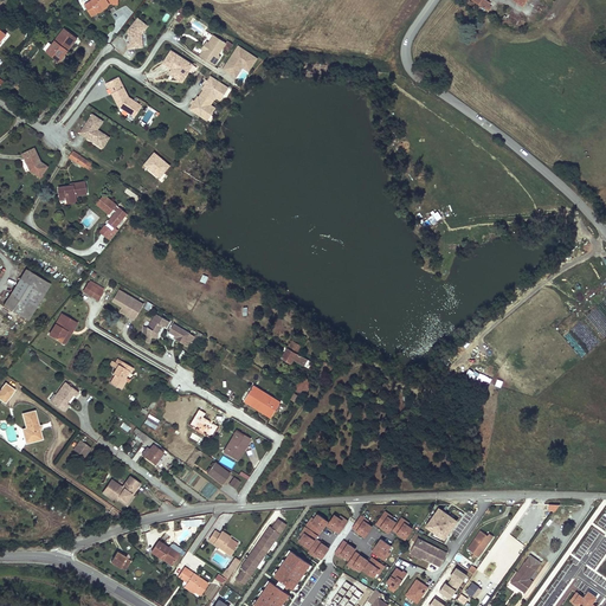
[(95,0),(88,5),(94,17),(100,13),(101,13),(103,13),(104,12),(105,11),(107,10),(107,8),(108,7),(109,7),(110,6),(110,4),(120,5),(120,0),(95,0)]
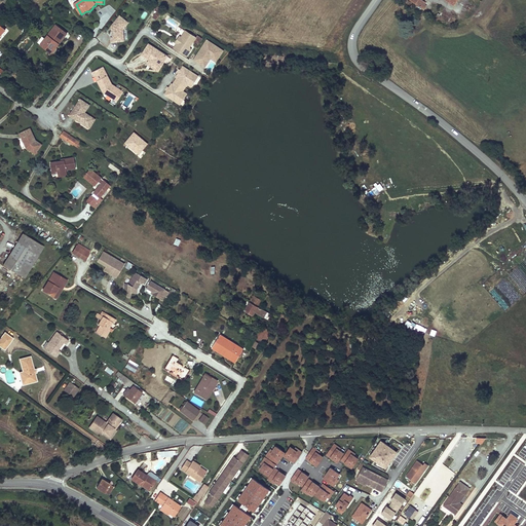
[(426,3),(421,0),(409,0),(414,3),(412,7),(418,12),(421,7),(424,9),(426,5),(424,4),(426,3)]
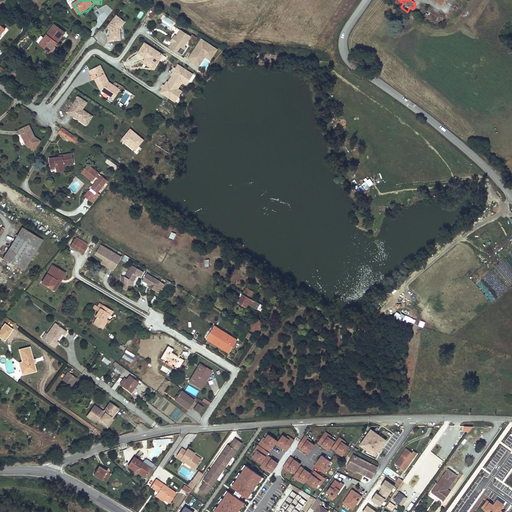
[(109,41),(119,40),(119,36),(121,35),(121,28),(126,22),(117,15),(109,25),(111,26),(111,28),(110,28),(111,36),(109,36),(109,41)]
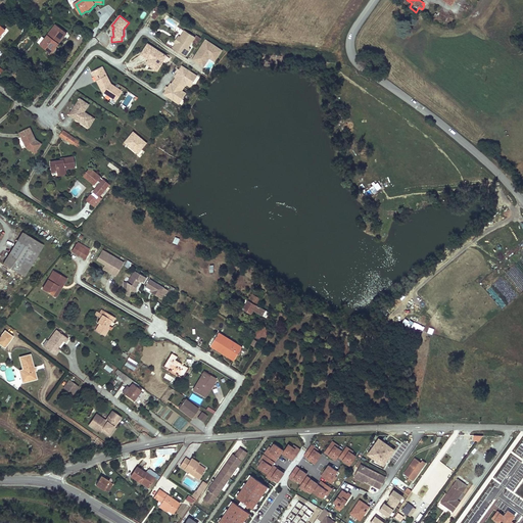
[(66,34),(55,26),(41,44),(51,53),(55,48),(53,46),(60,37),(62,39),(66,34)]
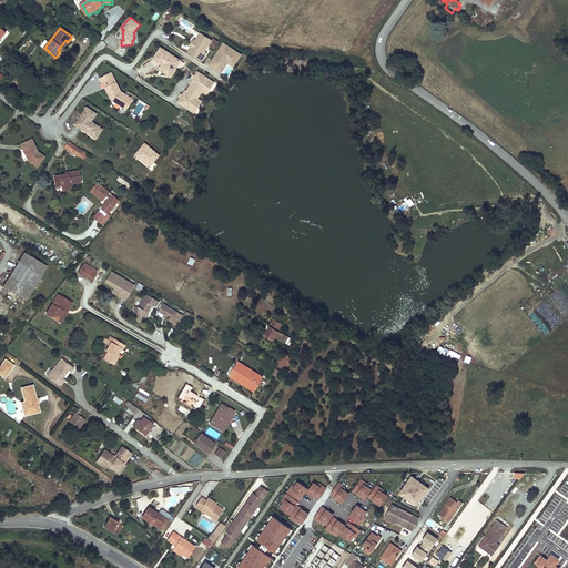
[(201,38),(196,46),(193,51),(208,59),(212,51),(209,50),(215,38),(204,31),(201,38)]
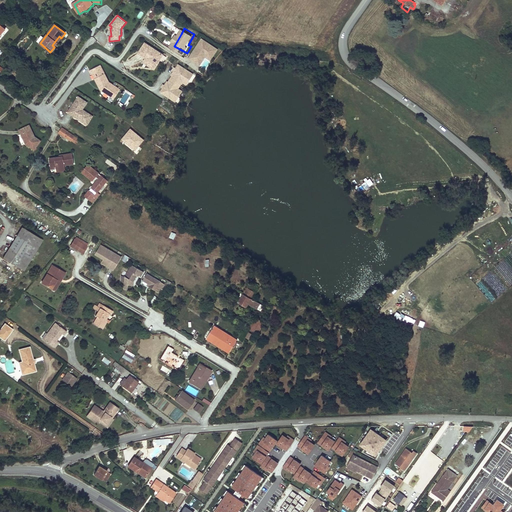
[(208,39),(197,54),(202,58),(199,62),(205,66),(208,61),(206,60),(210,55),(208,54),(210,51),(214,54),(216,54),(219,56),(224,50),(208,39)]
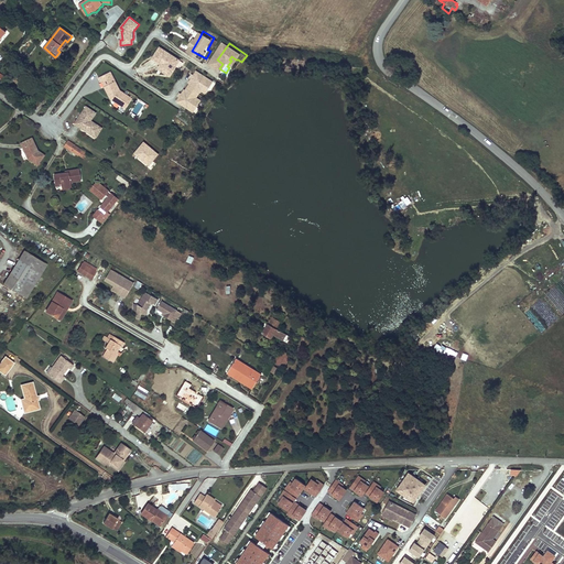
[(181,55),(165,44),(158,55),(163,58),(160,63),(171,71),(177,61),(181,55)]
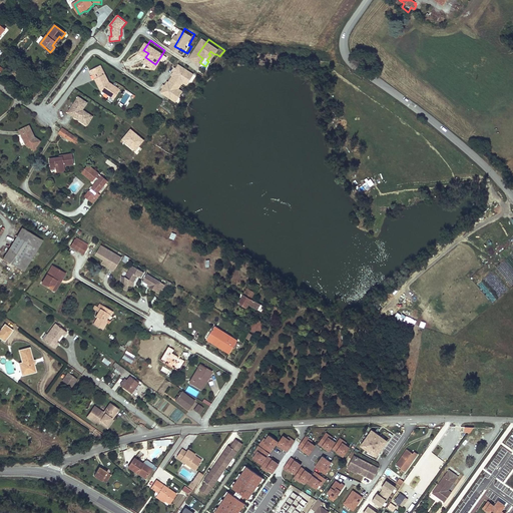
[(206,60),(208,61),(211,57),(216,60),(219,56),(216,54),(214,54),(210,51),(208,54),(210,55),(206,60)]
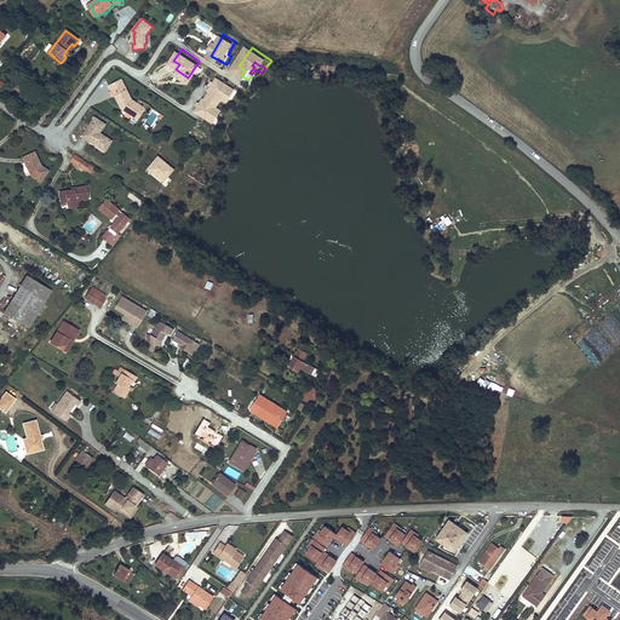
[(113,89),(125,81),(121,76),(109,84),(112,89),(113,89)]
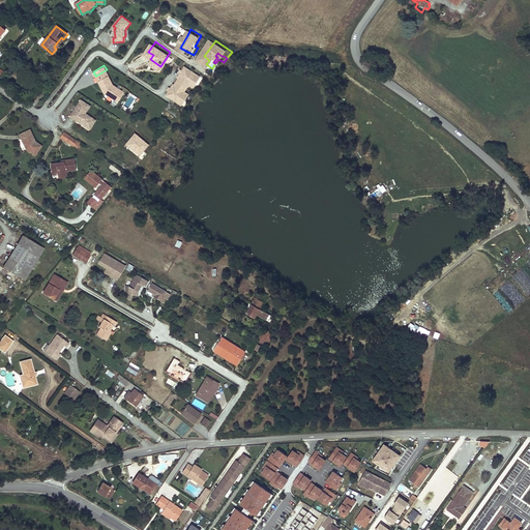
[(170,97),(186,108),(193,96),(188,93),(193,87),(197,89),(204,79),(188,68),(184,76),(181,80),(183,81),(178,87),(177,86),(175,90),(173,93),(170,97)]
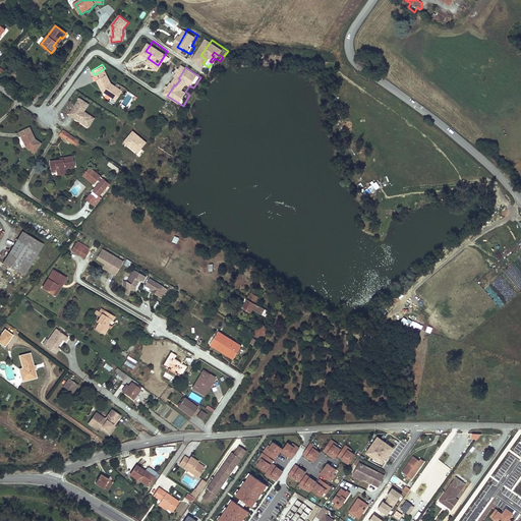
[(114,96),(120,87),(112,81),(107,73),(105,68),(95,74),(102,87),(103,87),(107,90),(106,91),(114,96)]
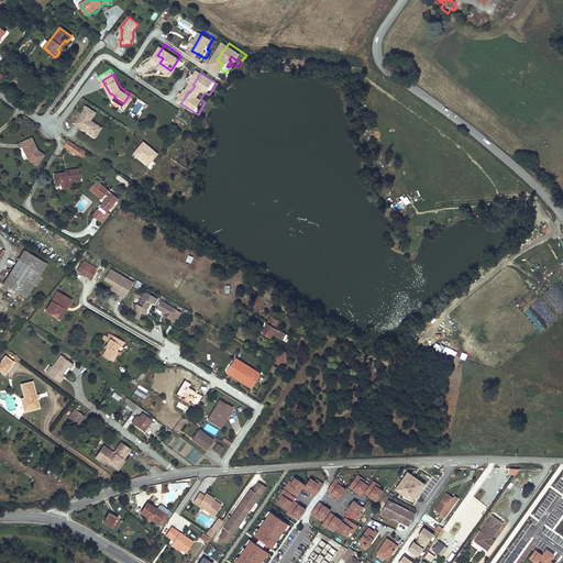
[(133,96),(130,94),(123,103),(127,106),(133,96)]
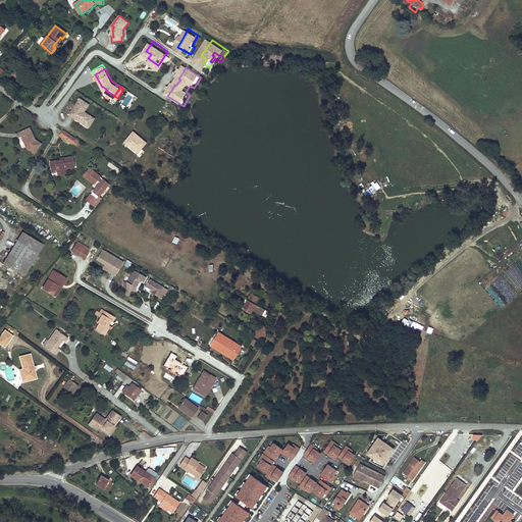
[(89,104),(80,98),(69,114),(86,124),(91,115),(84,111),(89,104)]
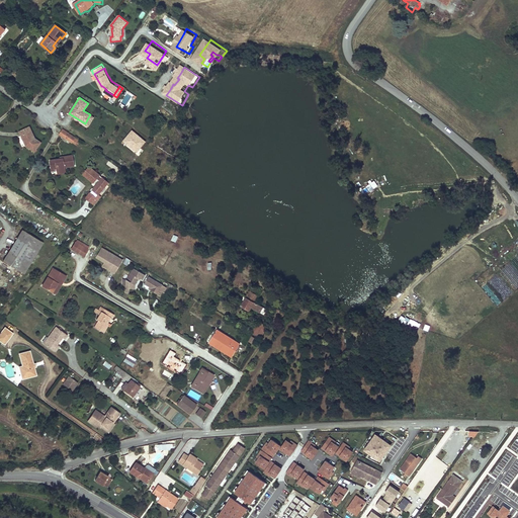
[(90,114),(85,123),(88,125),(93,116),(90,114)]
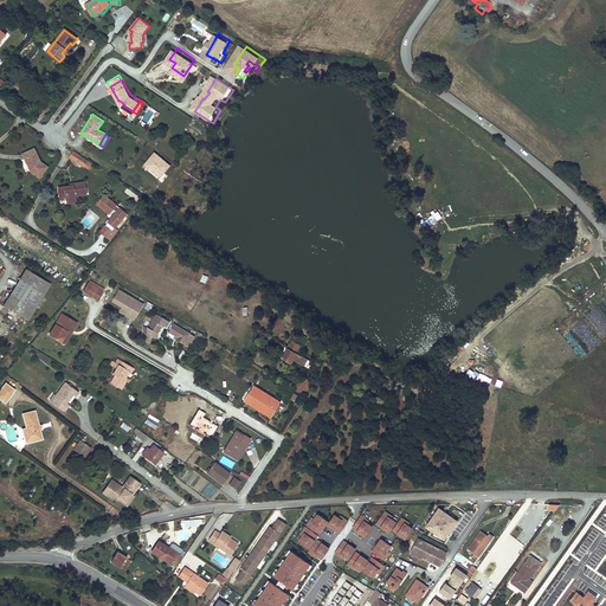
[(40,178),(47,166),(40,162),(32,150),(21,158),(30,172),(40,178)]
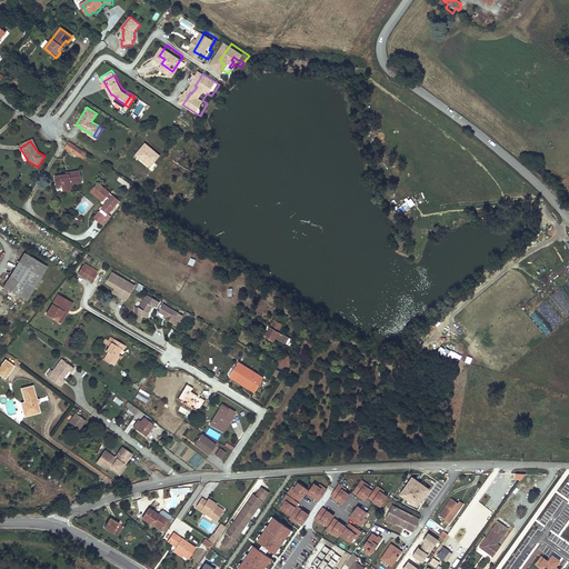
[(83,160),(87,153),(69,142),(65,148),(83,160)]
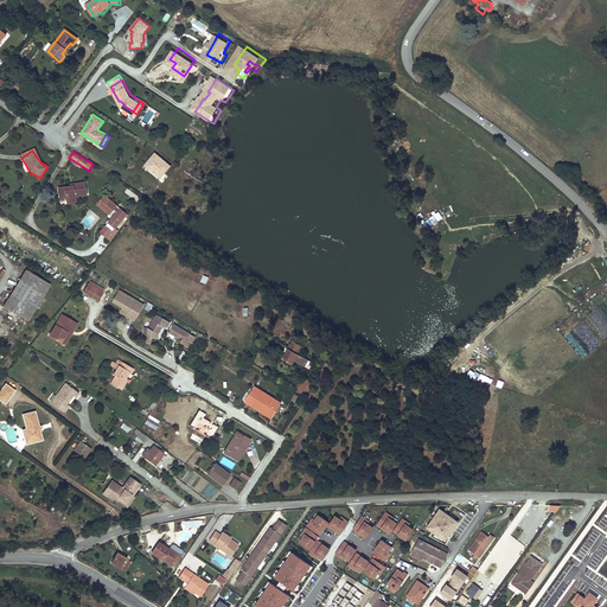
[(66,200),(77,199),(77,196),(88,195),(87,183),(71,184),(71,187),(59,189),(61,199),(66,199),(66,200)]
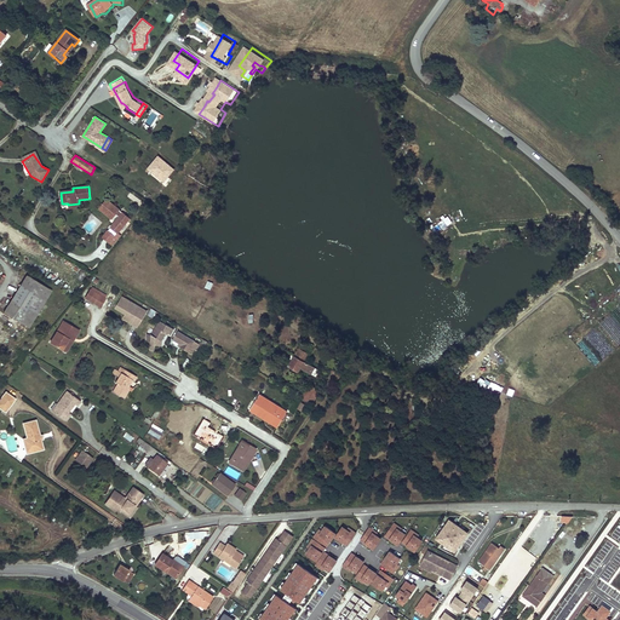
[(119,234),(131,219),(108,200),(102,207),(105,211),(104,212),(113,219),(118,214),(120,217),(119,219),(120,220),(116,225),(115,224),(112,228),(119,234)]
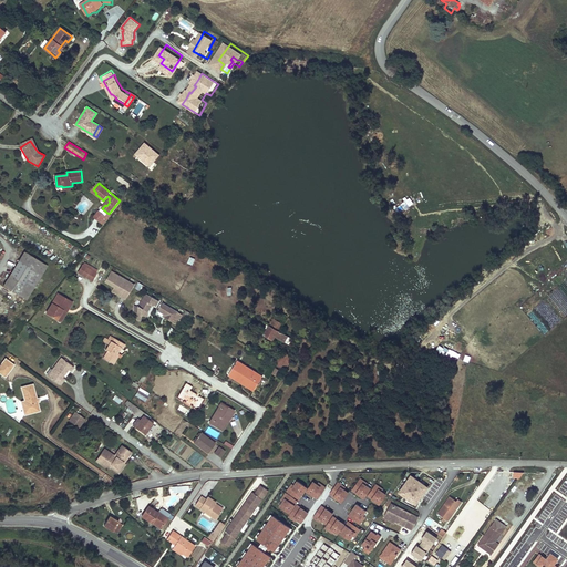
[(400,203),(403,209),(413,204),(410,197),(400,203)]
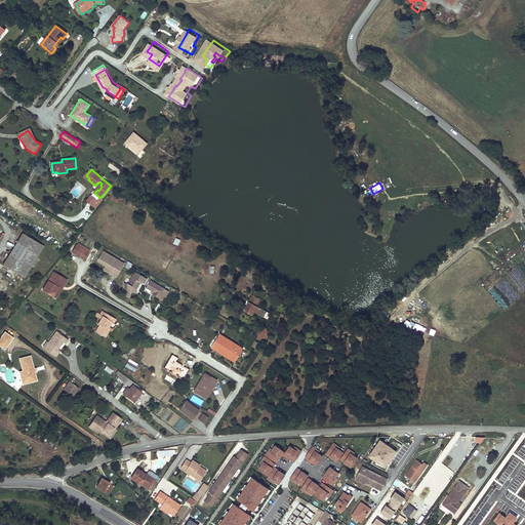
[(98,201),(92,196),(88,201),(93,206),(98,201)]
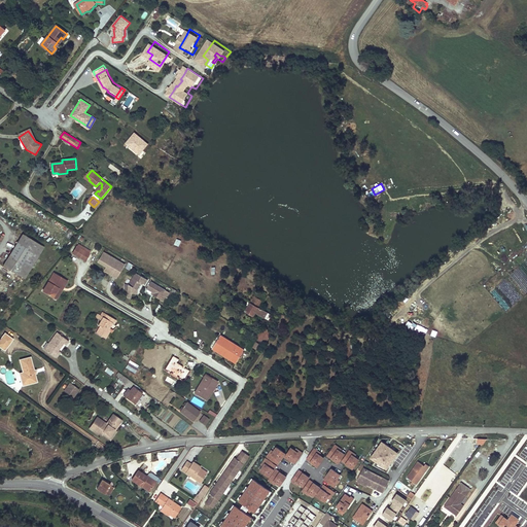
[(24,234),(4,266),(26,278),(45,246),(24,234)]
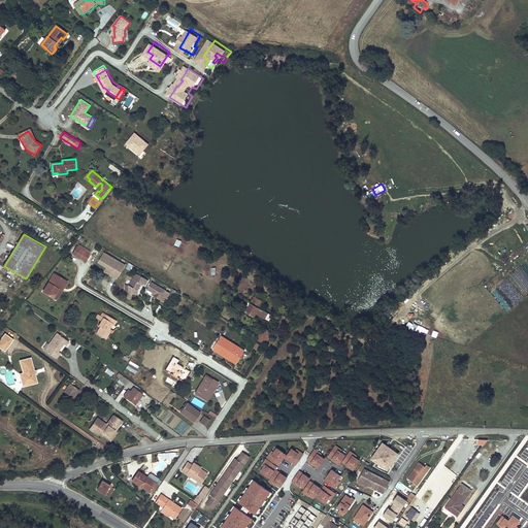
[(78,244),(76,246),(89,254),(90,252),(78,244)]
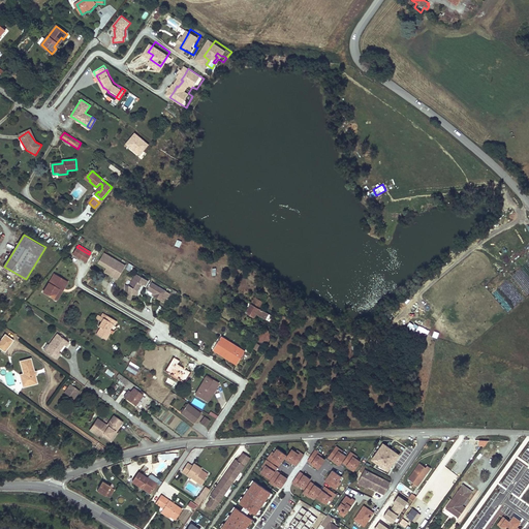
[(89,254),(76,247),(72,254),(85,261),(89,254)]
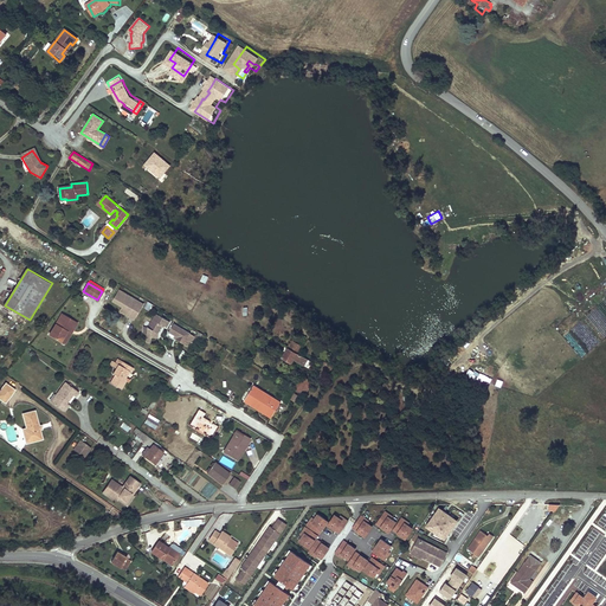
[(121,308),(118,311),(135,321),(144,303),(118,289),(111,302),(121,308)]
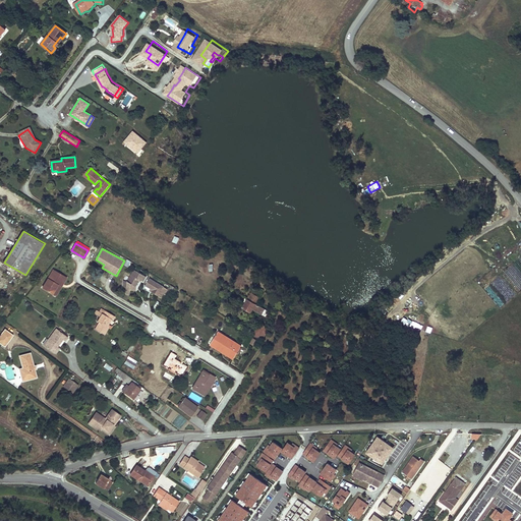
[(59,282),(63,284),(66,278),(53,270),(43,287),(53,293),(59,282)]
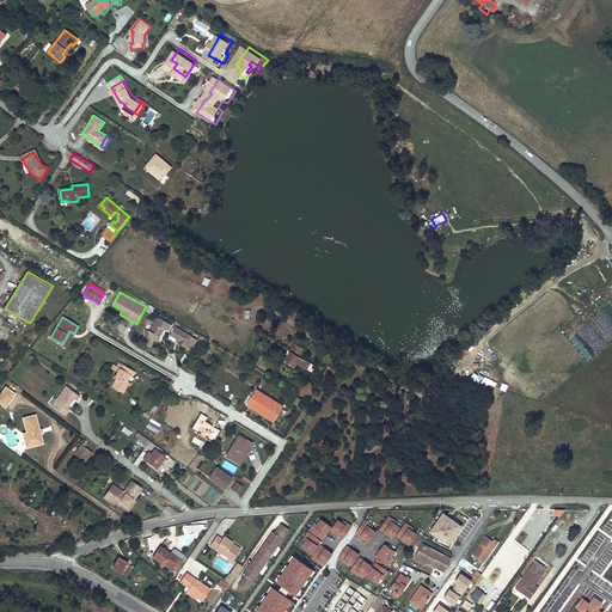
[(161,342),(161,334),(165,329),(169,331),(172,325),(159,317),(151,330),(147,330),(147,338),(151,338),(150,346),(155,346),(155,341),(161,342)]
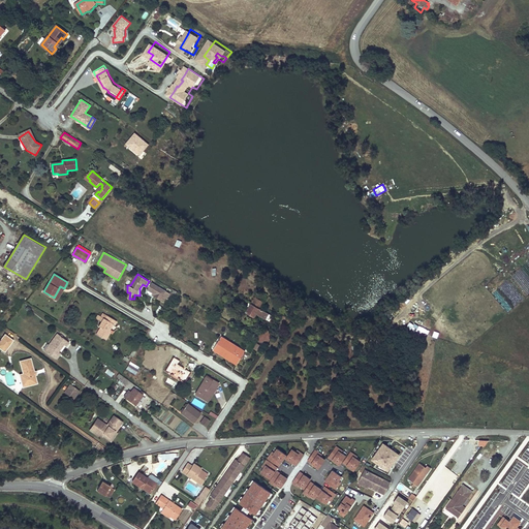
[(155,294),(160,287),(152,283),(148,289),(155,294)]
